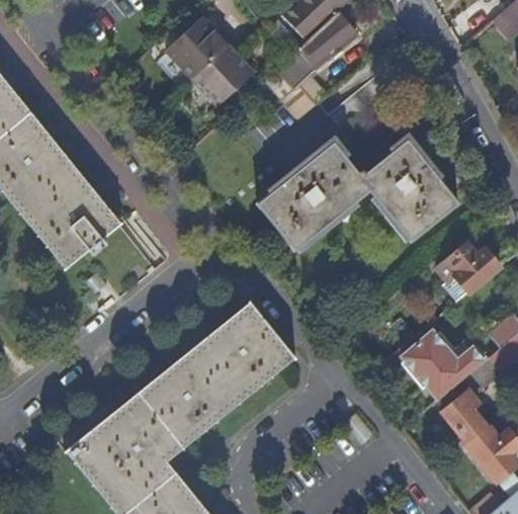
[(306,43),(338,12),(351,0),(298,0),(281,16),(306,43)]
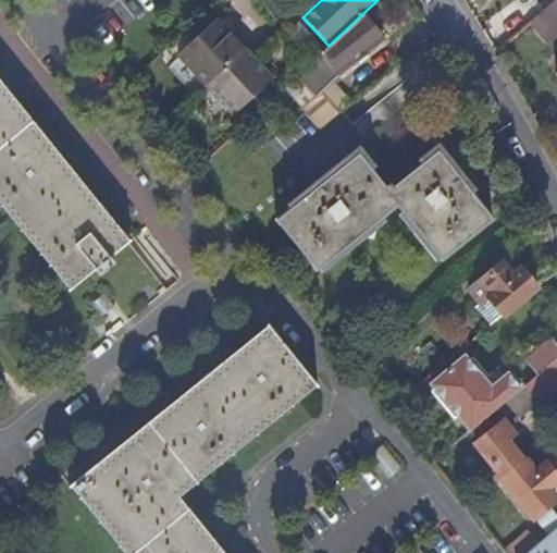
[(554,0),(530,23),(548,44),(556,36),(556,0),(554,0)]
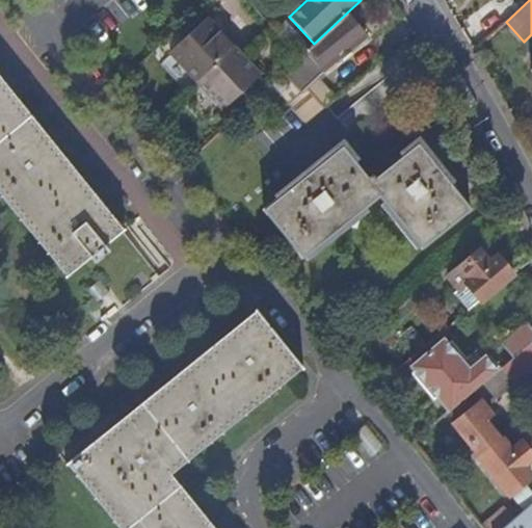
[(306,122),(325,106),(307,84),(369,35),(347,12),(314,44),(300,57),(272,82),(306,122)]
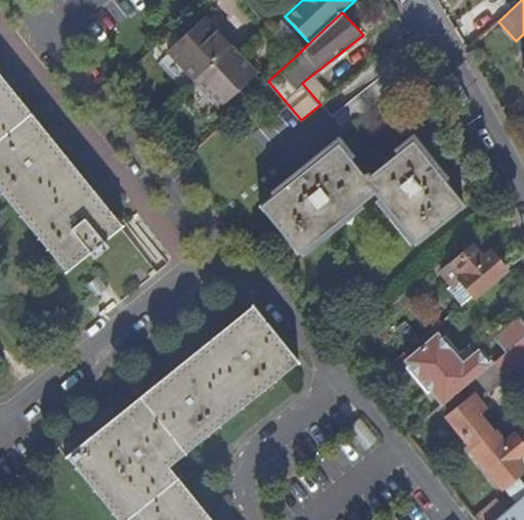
[(169,50),(221,107),(256,75),(204,18),(169,50)]
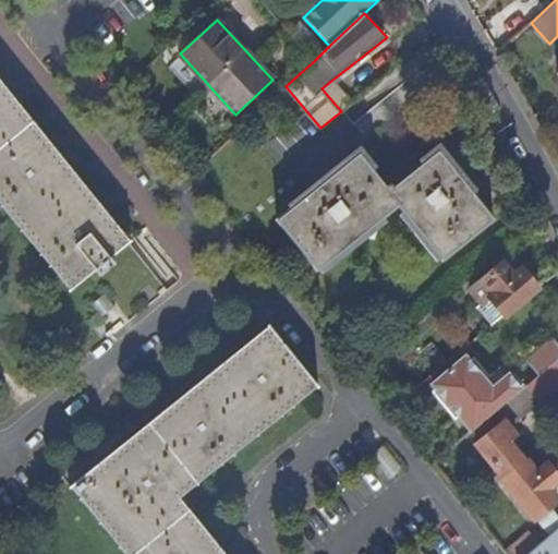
[(0,200),(72,290),(97,269),(102,275),(117,263),(111,257),(131,240),(107,211),(57,148),(8,87),(0,77),(0,200)]
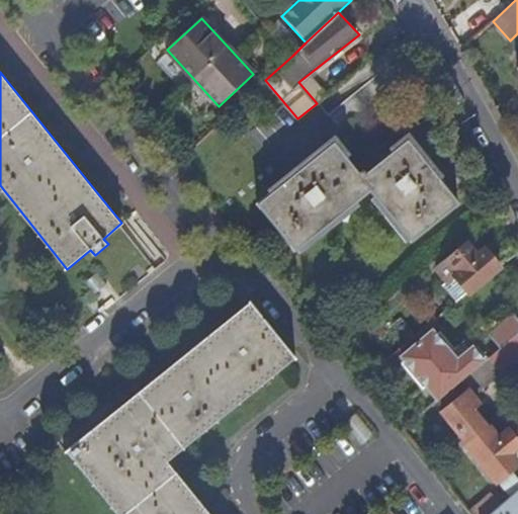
[(455,203),(407,142),(362,179),(334,145),(261,204),(295,249),(369,189),(412,241),(455,203)]
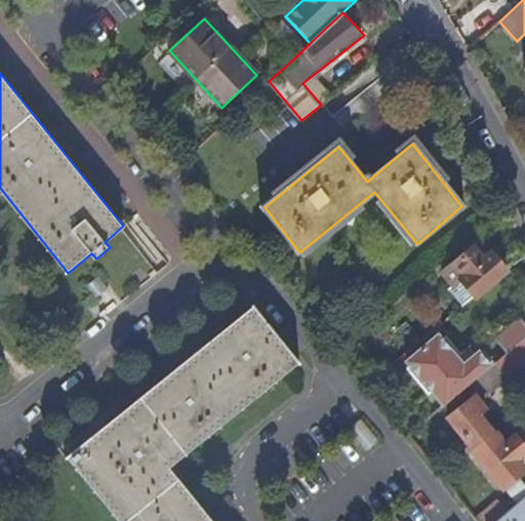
[(132,235),(112,247),(130,279),(151,267),(132,235)]
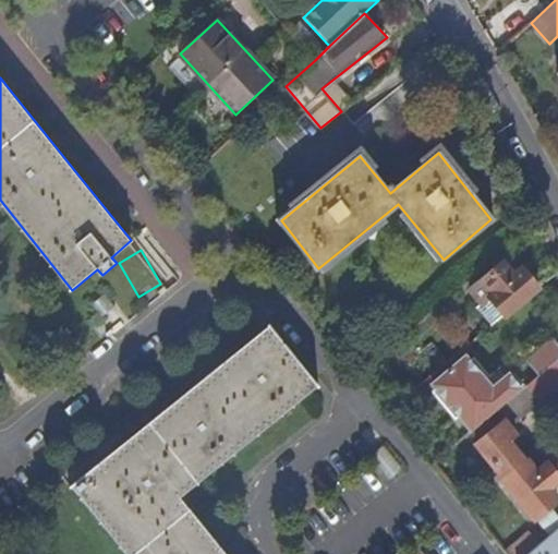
[(492,325),(537,286),(522,267),(513,275),(501,262),(469,291),(480,304),(476,308),(492,325)]
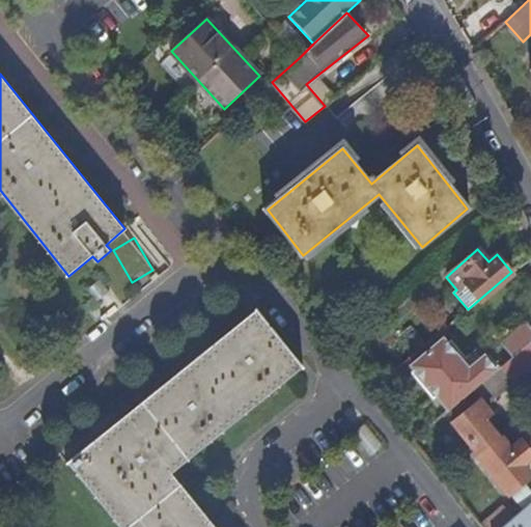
[(101,274),(81,289),(103,316),(122,300),(101,274)]
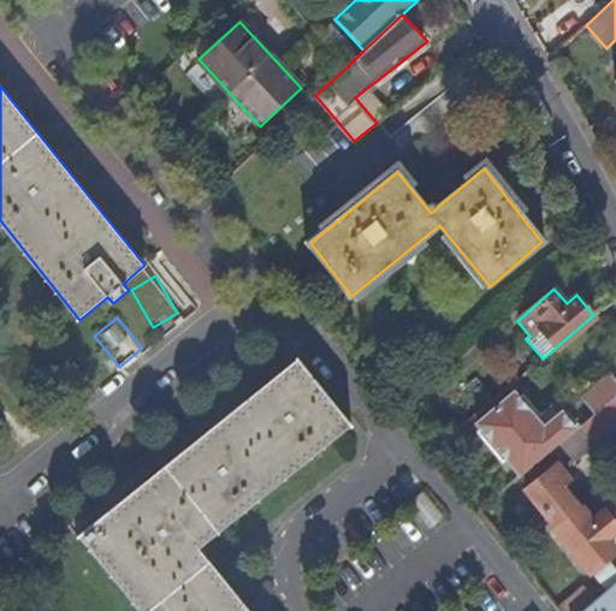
[(248,610),(234,592),(197,547),(247,509),(349,423),(296,360),(260,387),(202,434),(194,442),(132,491),(78,535),(138,610),(248,610)]
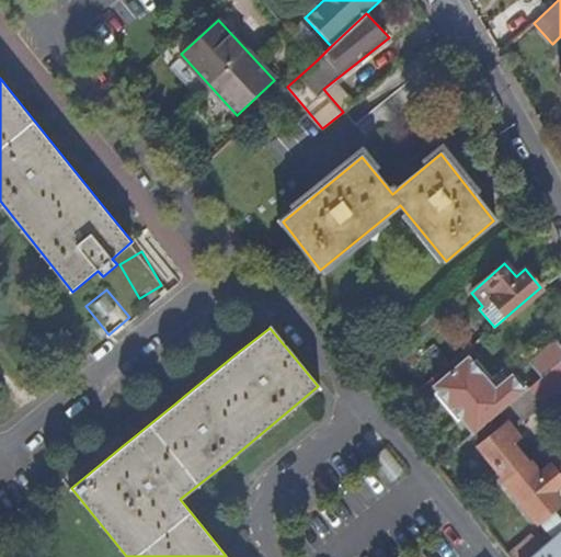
[(560,359),(560,333),(495,389),(468,359),(435,386),(461,419),(424,450),(436,465),(445,458),(515,398),(528,387),(559,361),(560,359)]
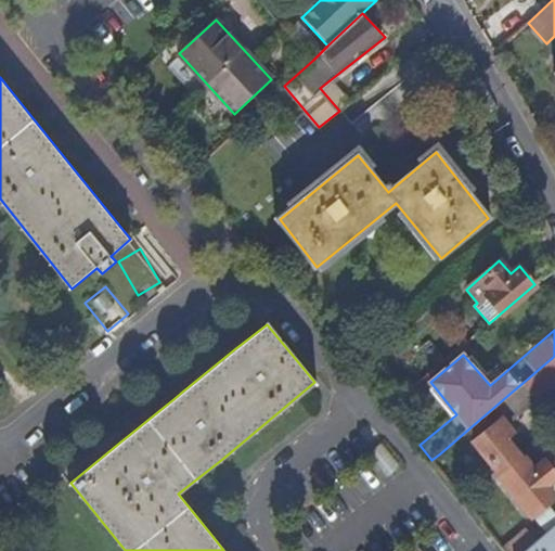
[(554,386),(554,358),(553,357),(523,383),(531,394),(538,402),(554,386)]
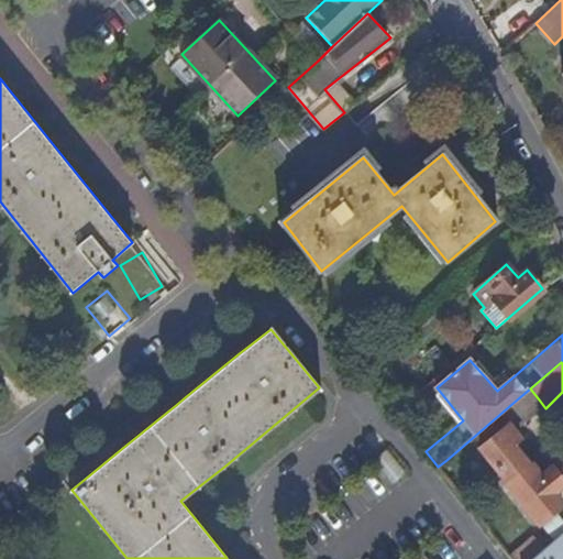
[(530,388),(517,399),(526,410),(539,399),(530,388)]
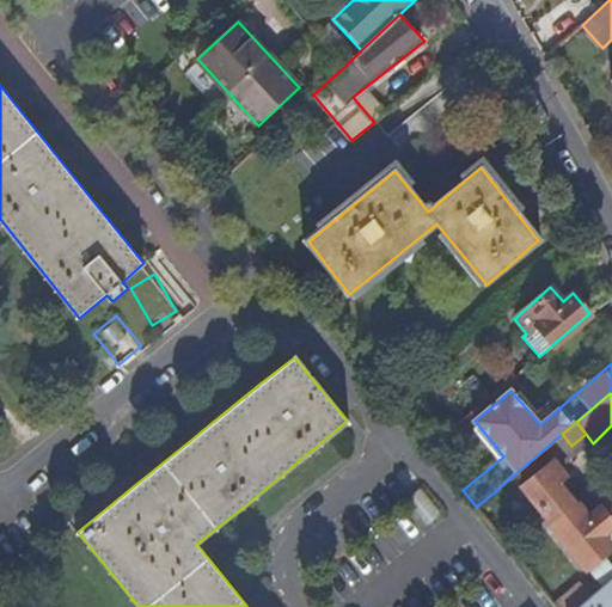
[(429,448),(435,455),(442,448),(439,441),(429,448)]
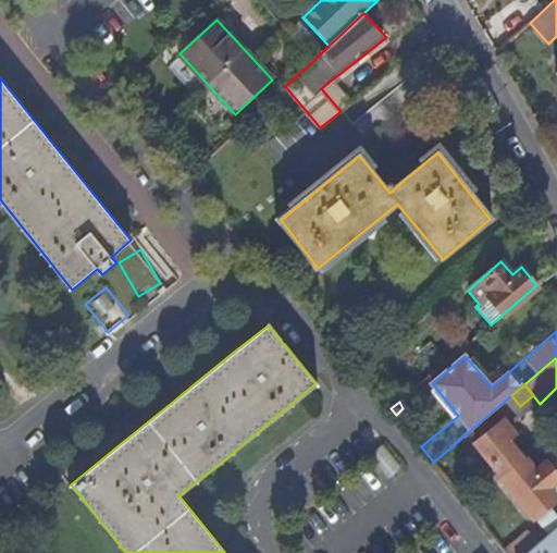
[(556,524),(556,513),(549,504),(556,498),(547,486),(556,477),(556,475),(547,462),(535,471),(508,438),(515,432),(504,419),(474,442),(548,531),(556,524)]
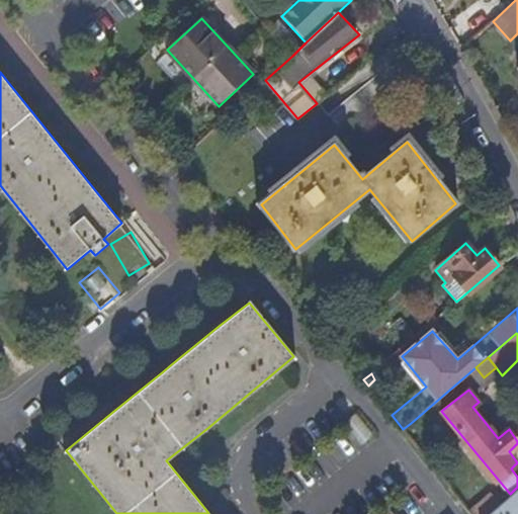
[(411,423),(403,429),(409,436),(416,430),(411,423)]
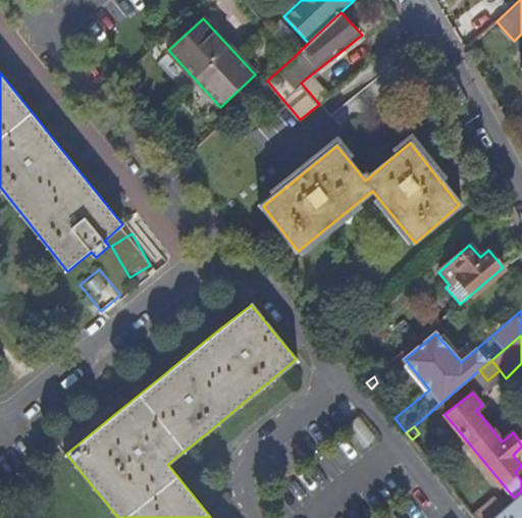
[(490,517),(521,517),(521,490),(514,498),(504,506),(490,517)]
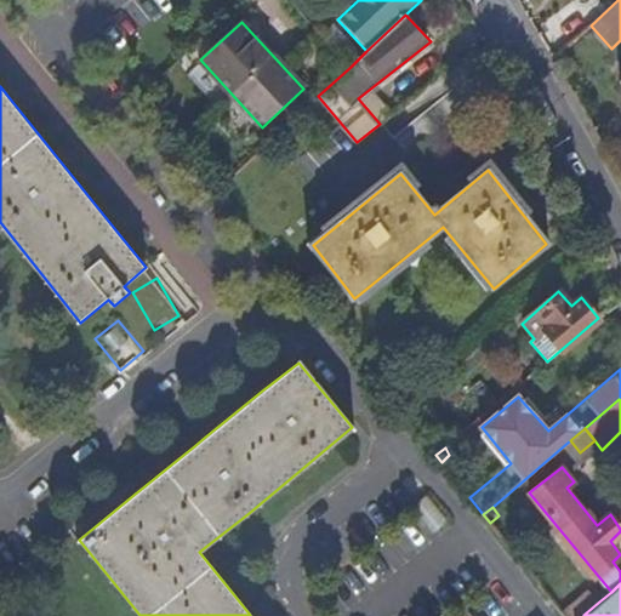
[(563,614),(565,615),(584,615),(599,602),(588,588),(563,614)]
